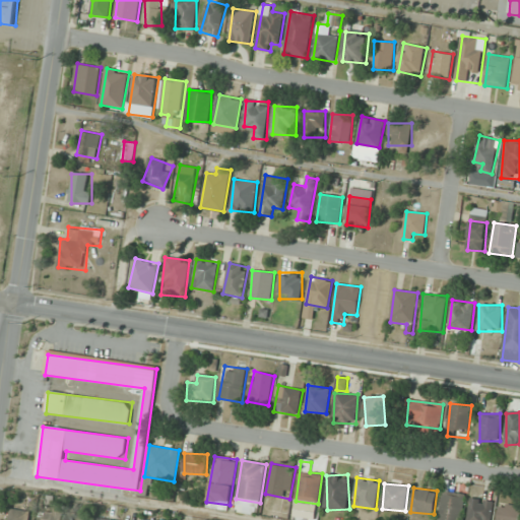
[(460,519),(464,494),(443,491),(438,519),(460,519)]
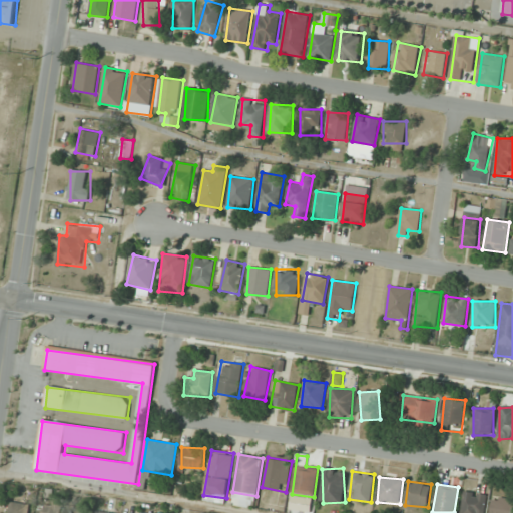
[(484,512),(486,494),(464,491),(460,512),(484,512)]
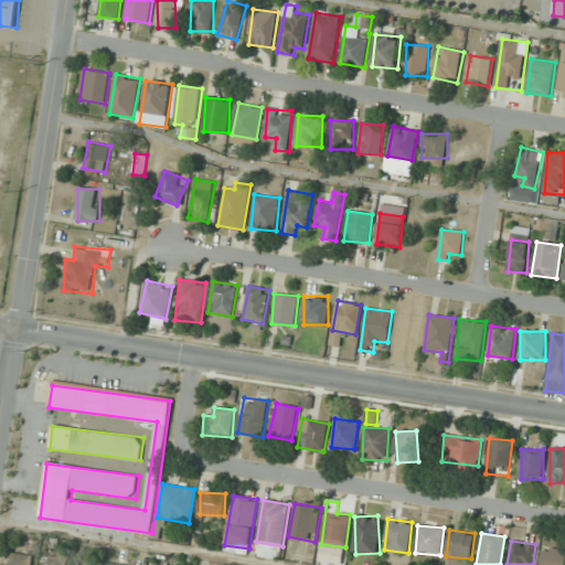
[(540,564),(564,564),(564,550),(543,547),(540,564)]
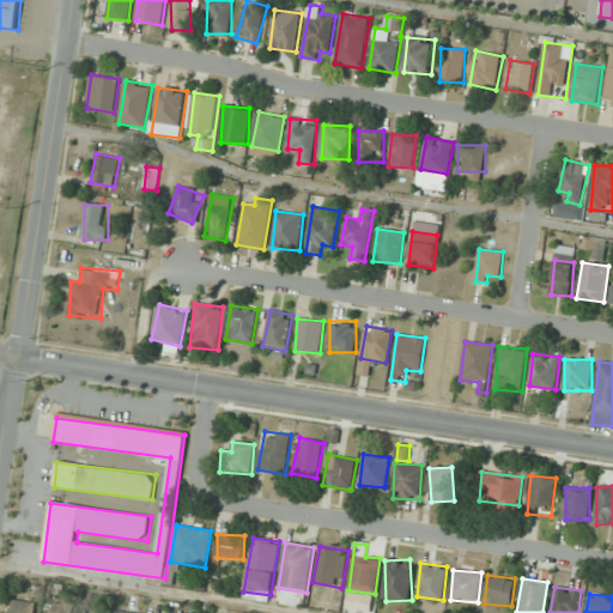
[(65,605),(55,602),(52,612),(74,612),(79,601),(66,598),(65,605)]
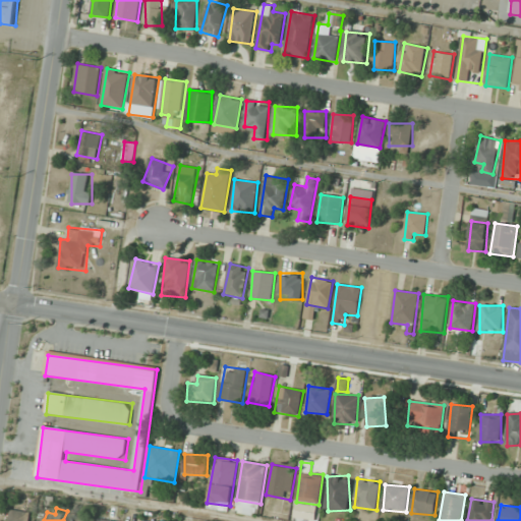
[(30,520),(31,511),(10,511),(9,520),(30,520)]
